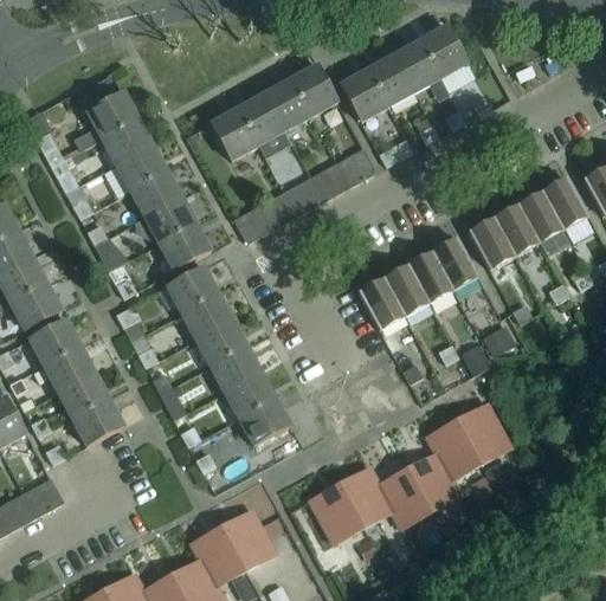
[(419,41),(439,78),(466,64),(445,26),(419,41)]
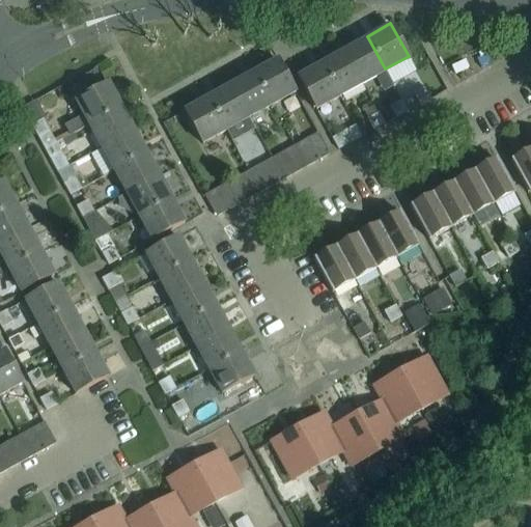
[(362,82),(385,68),(367,36),(343,49),(362,82)]
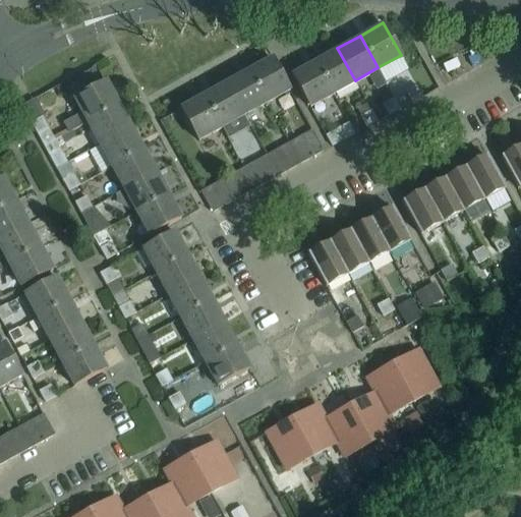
[(333,93),(355,80),(337,48),(314,60),(333,93)]
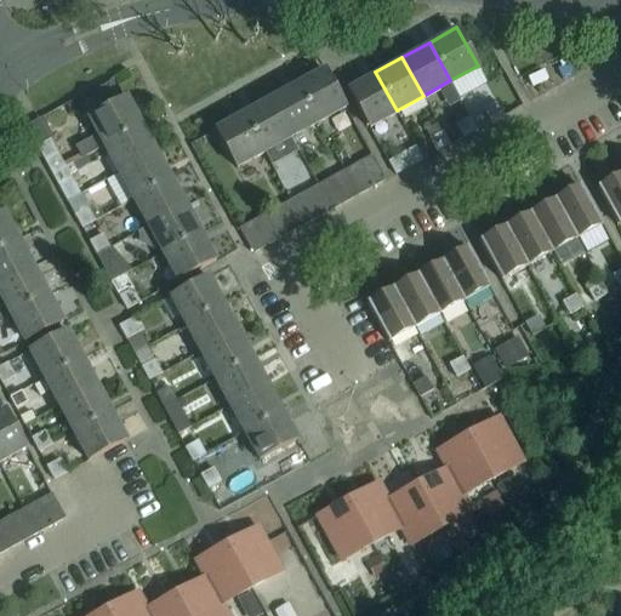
[(296,83),(318,120),(346,106),(324,67),(296,83)]
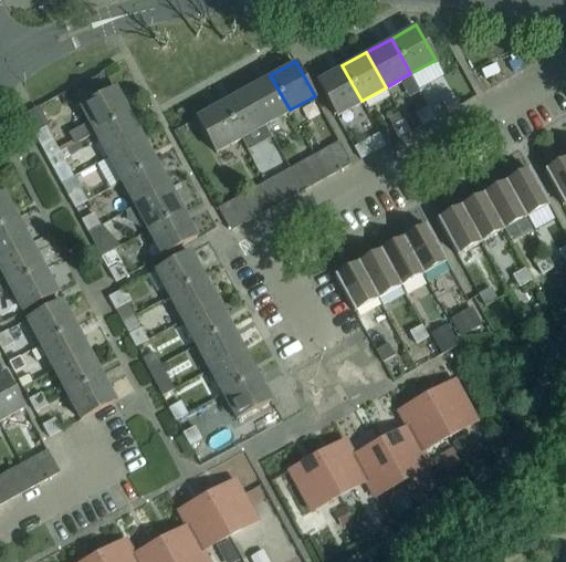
[(336,114),(362,101),(342,65),(317,80),(336,114)]
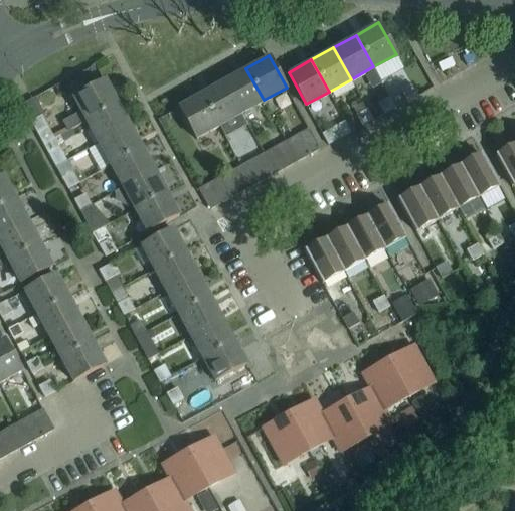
[(241,112),(264,100),(245,68),(223,80),(241,112)]
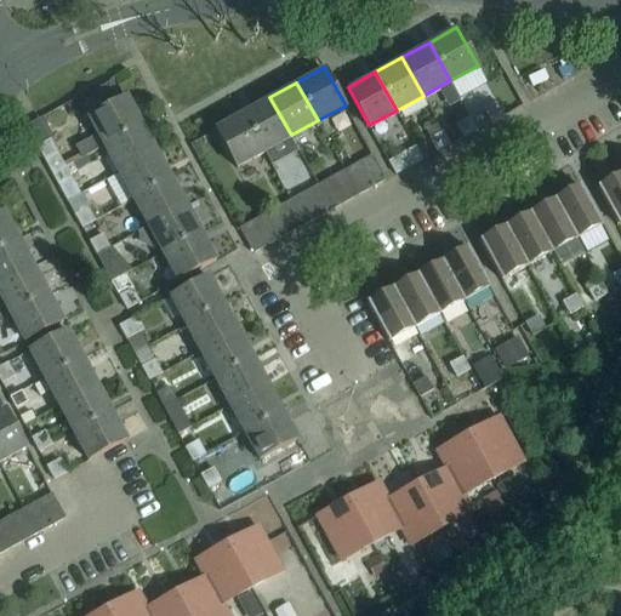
[(85,153),(91,149),(103,143),(141,123),(126,95),(87,115),(96,131),(74,143),(80,155),(85,153)]
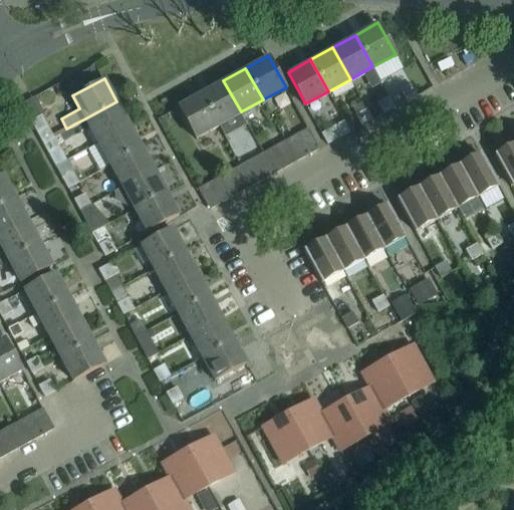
[(219,123),(241,111),(223,80),(201,92),(219,123)]
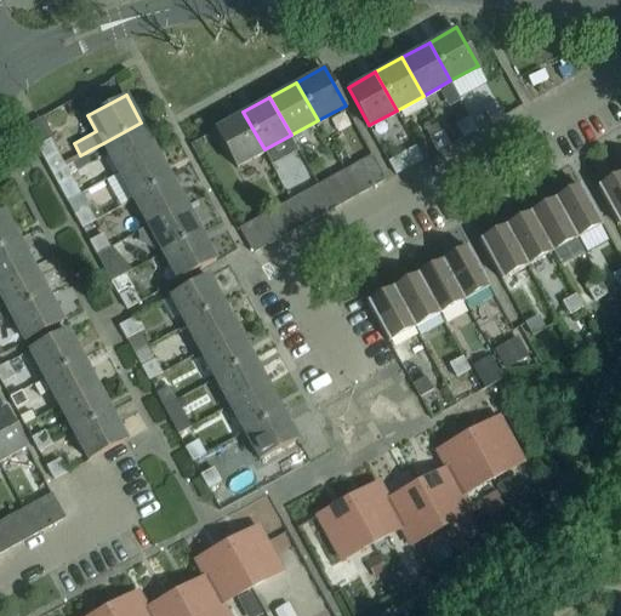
[(490,119),(503,112),(496,100),(483,107),(490,119)]
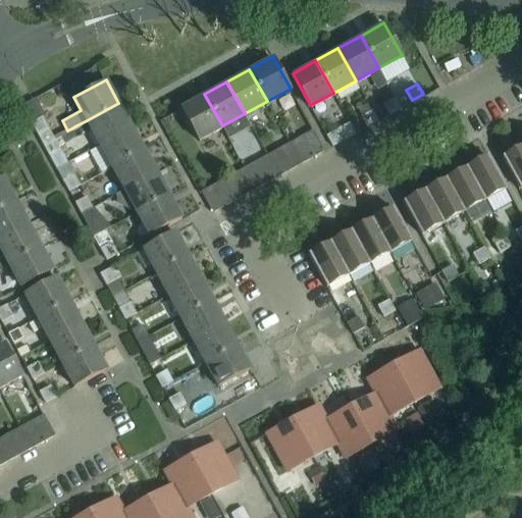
[(199,139),(222,125),(204,94),(180,106),(199,139)]
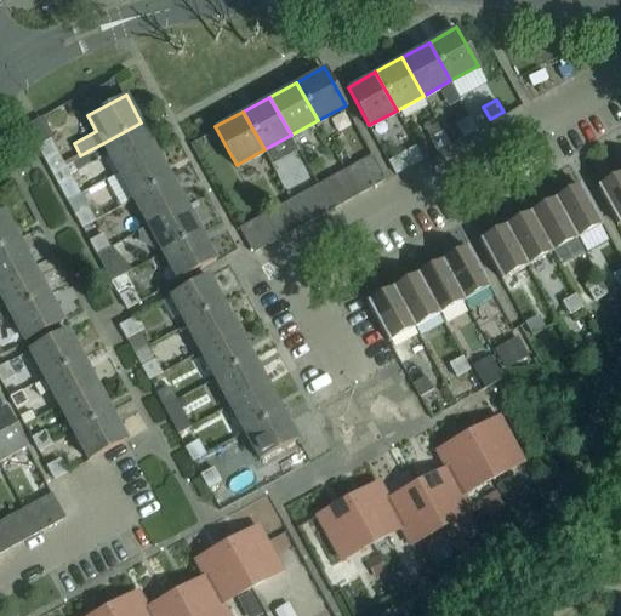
[(462,133),(476,127),(469,114),(456,121),(462,133)]
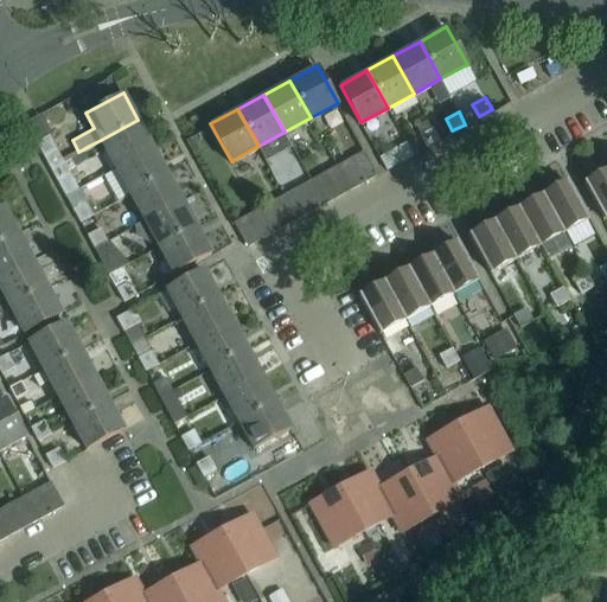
[(138,120),(101,140),(104,147),(115,166),(152,145),(138,120)]
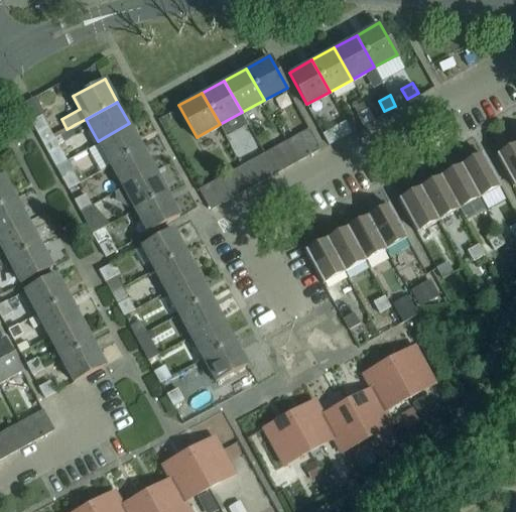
[(362,124),(373,118),(367,107),(357,113),(362,124)]
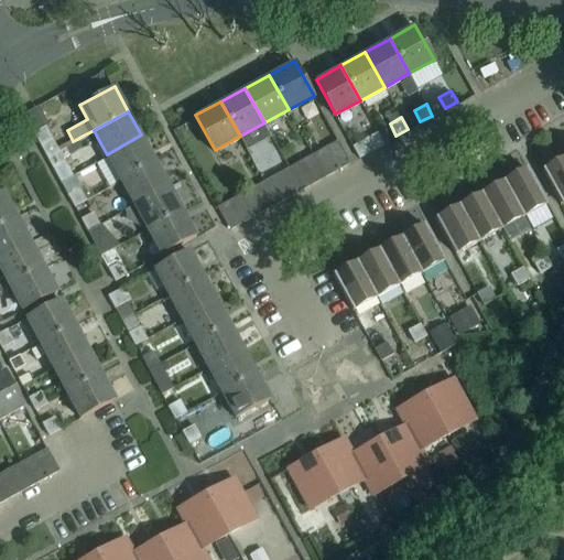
[(47,155),(65,146),(58,149),(45,124),(33,130),(47,155)]
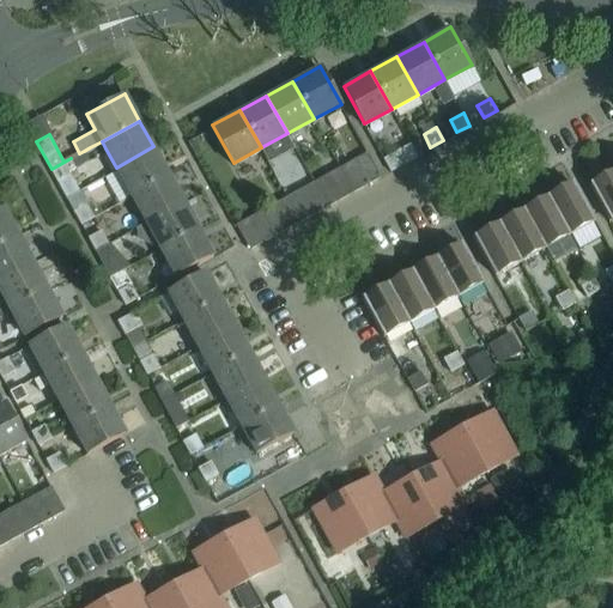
[(131,194),(169,174),(153,146),(116,168),(131,194)]
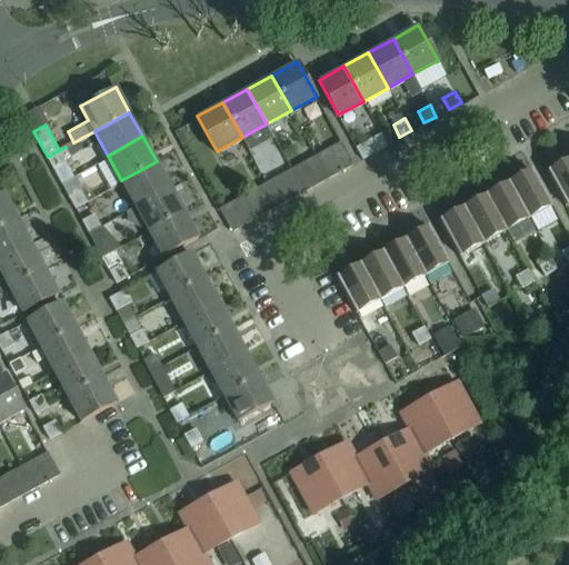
[(367,139),(356,146),(361,157),(373,150),(367,139)]
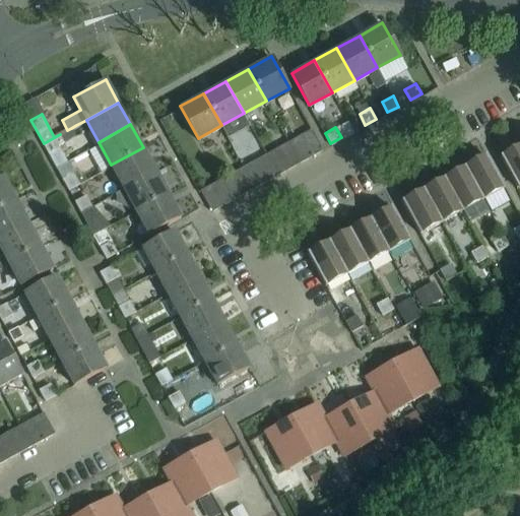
[(311,128),(299,134),(311,154),(322,148),(311,128)]
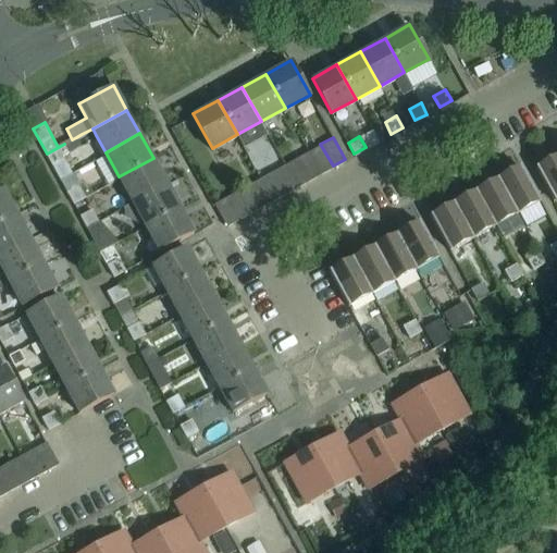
[(64,144),(47,154),(60,177),(71,171),(62,154),(67,150),(64,144)]
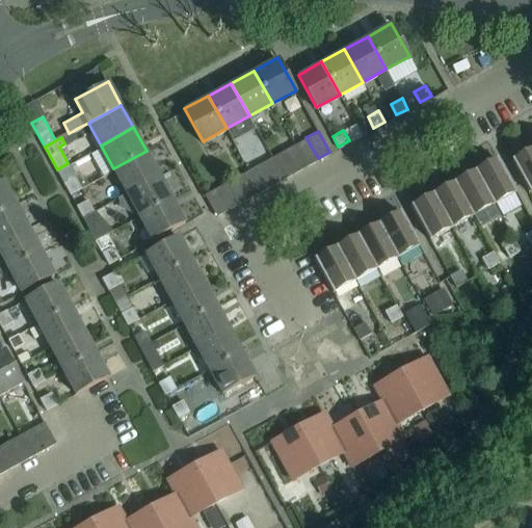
[(306,164),(318,158),(306,137),(294,143),(306,164)]
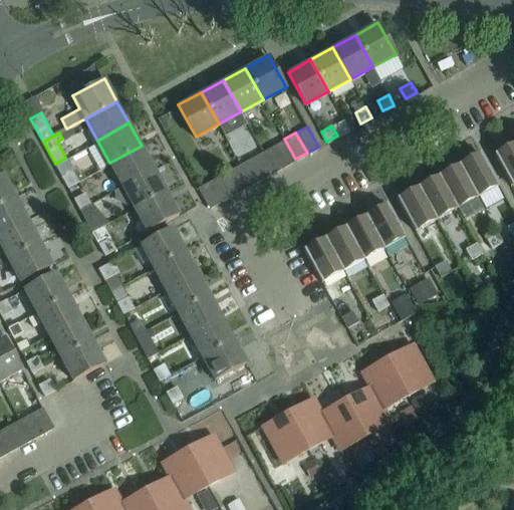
[(284,139),(273,145),(284,166),(295,159),(284,139)]
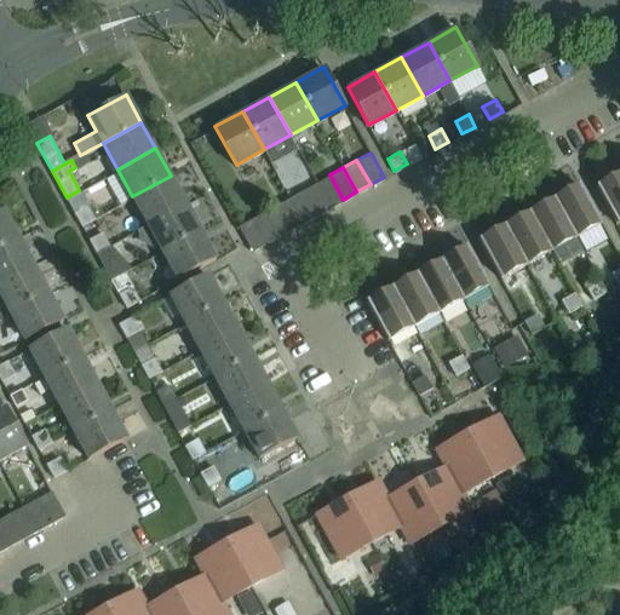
[(618,223),(619,220),(619,171),(596,185),(618,223)]
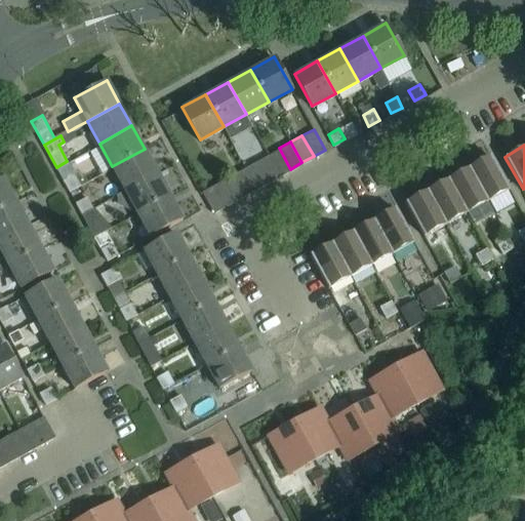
[(279,175),(290,169),(279,148),(268,154),(279,175)]
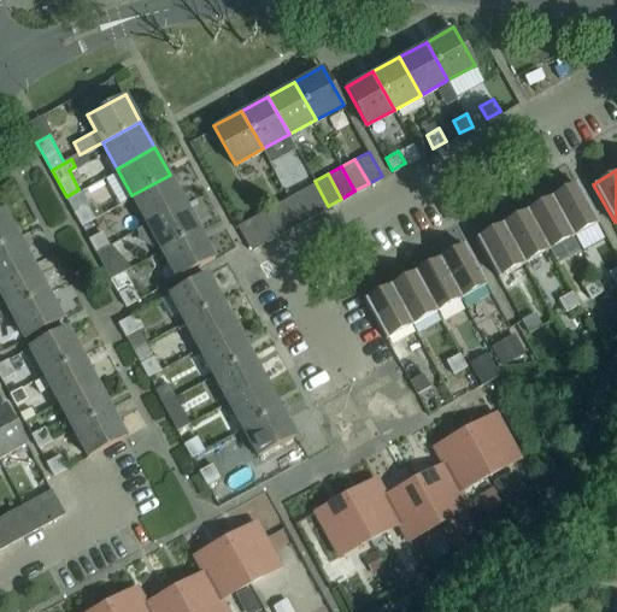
[(146,222),(184,201),(170,175),(131,195),(146,222)]
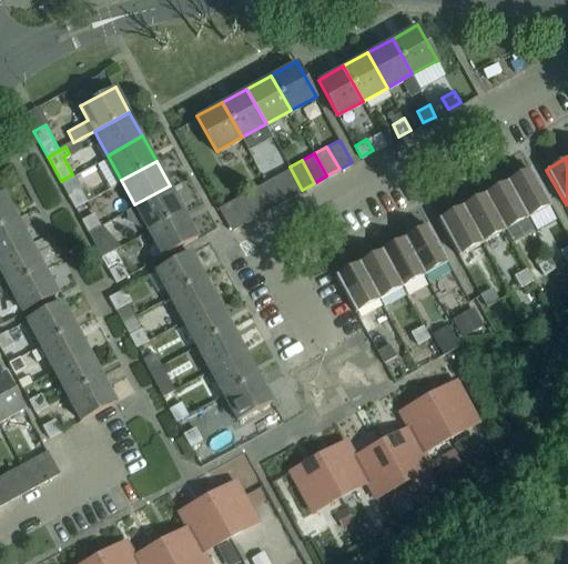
[(290,197),(302,190),(290,167),(277,173),(290,197)]
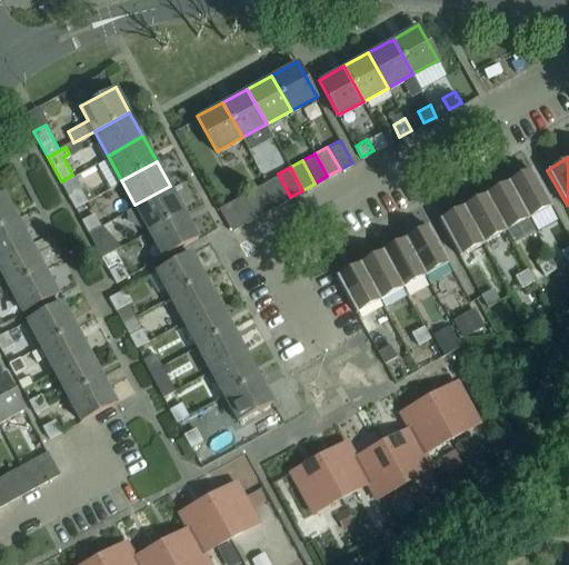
[(508,181),(527,216),(551,202),(531,168),(508,181)]
